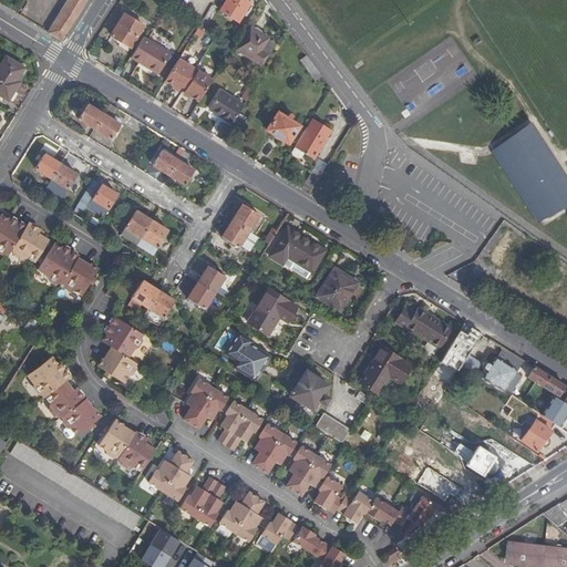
[(68,0),(48,33),(61,41),(86,0),(68,0)]
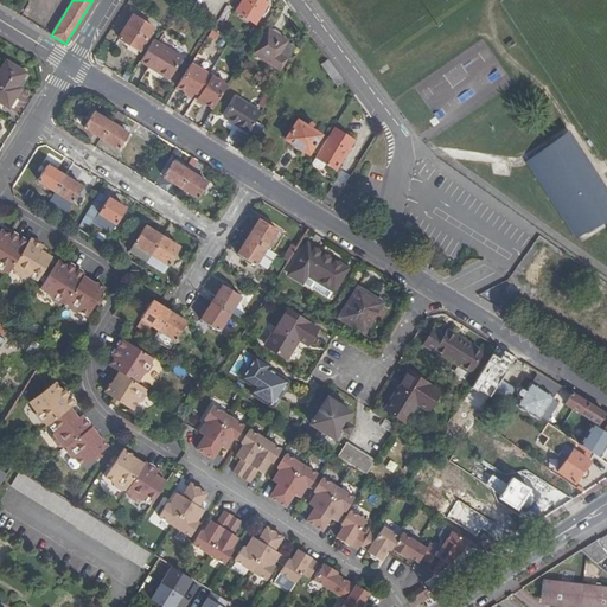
[(256,24),(268,4),(262,0),(242,0),(236,11),(256,24)]
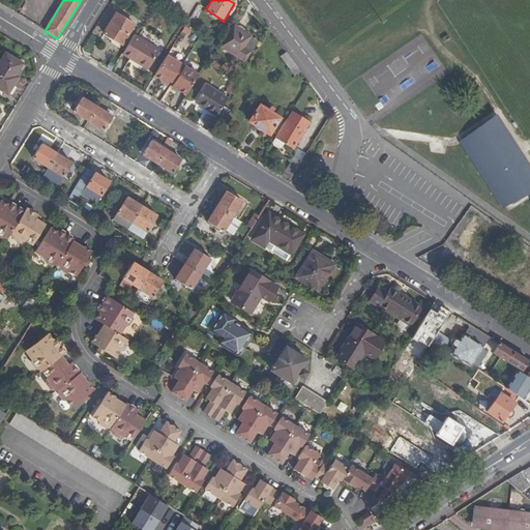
[(134,24),(116,13),(104,33),(113,39),(121,45),(134,24)]
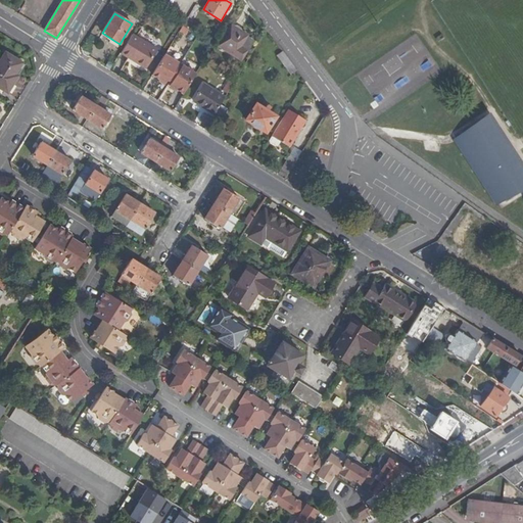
[(185,34),(188,29),(183,26),(180,31),(185,34)]
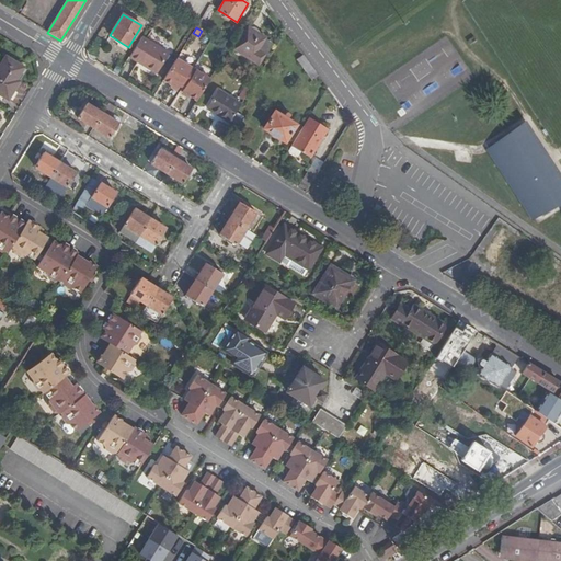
[(259,64),(270,45),(263,41),(265,38),(259,34),(255,30),(250,29),(249,27),(235,49),(259,64)]
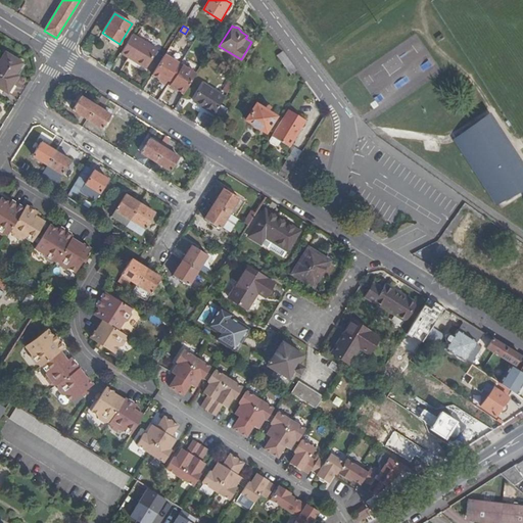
[(157,50),(132,34),(121,53),(146,69),(157,50)]
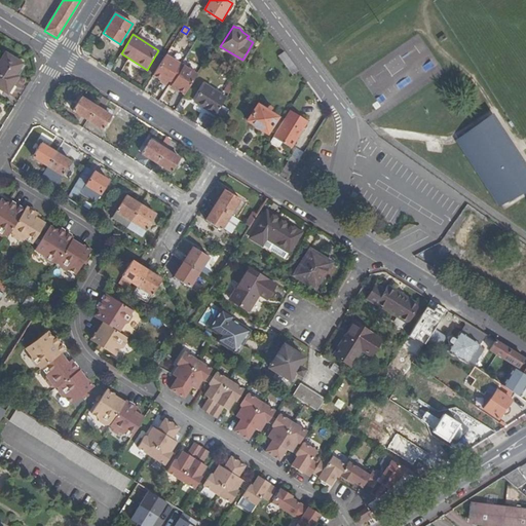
[(112,39),(110,42),(118,47),(120,44),(112,39)]
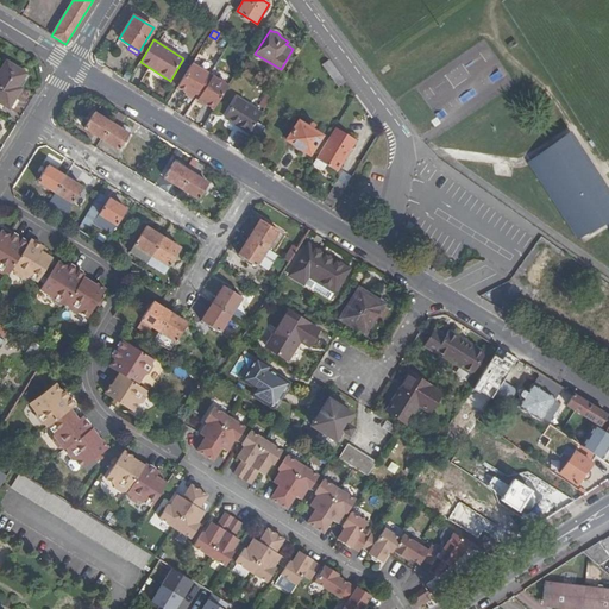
[(346,81),(330,60),(322,64),(339,87),(346,81)]
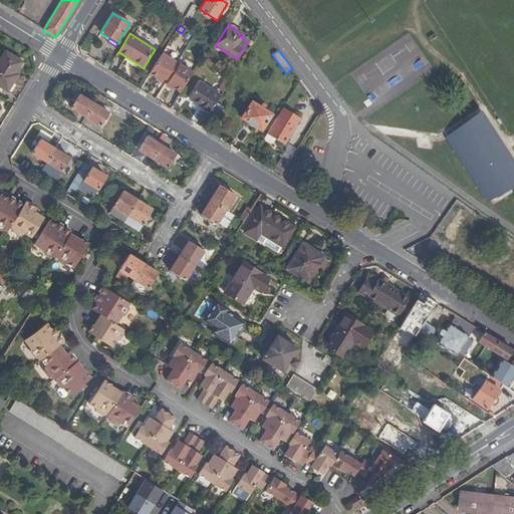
[(0,86),(6,90),(17,72),(23,62),(4,51),(0,57),(0,86)]
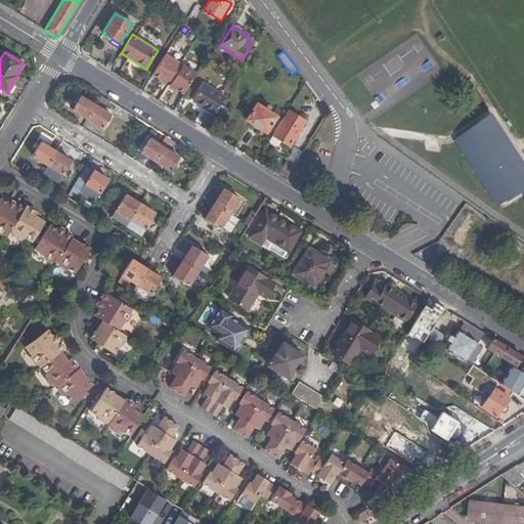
[(179,63),(165,54),(153,75),(167,83),(169,80),(170,81),(172,82),(170,85),(184,94),(197,74),(182,66),(180,64),(179,63)]
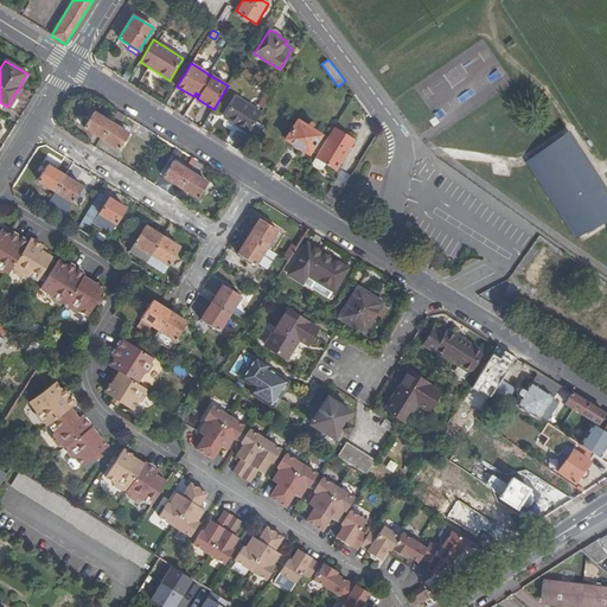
[(453,88),(471,76),(461,63),(443,75),(453,88)]
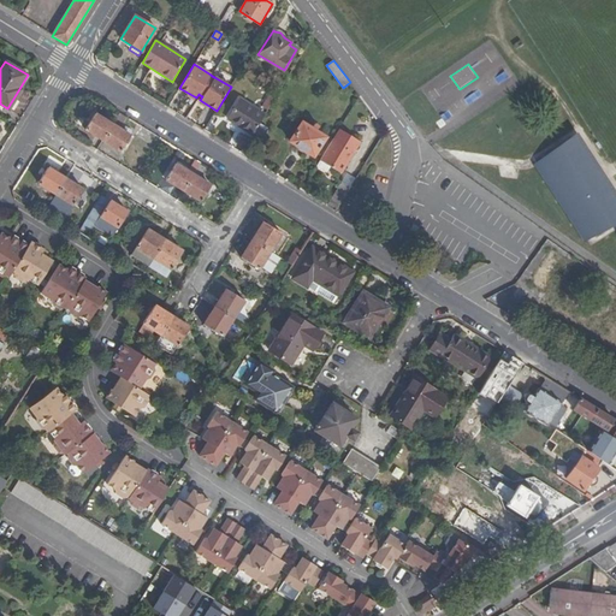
[(24,89),(21,87),(7,108),(11,111),(24,89)]
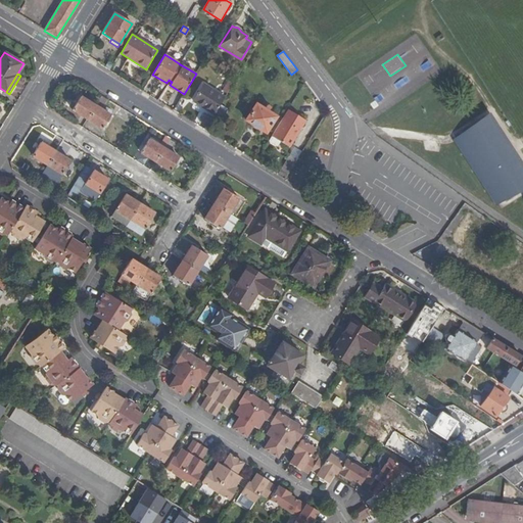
[(237,78),(233,75),(223,91),(227,94),(237,78)]
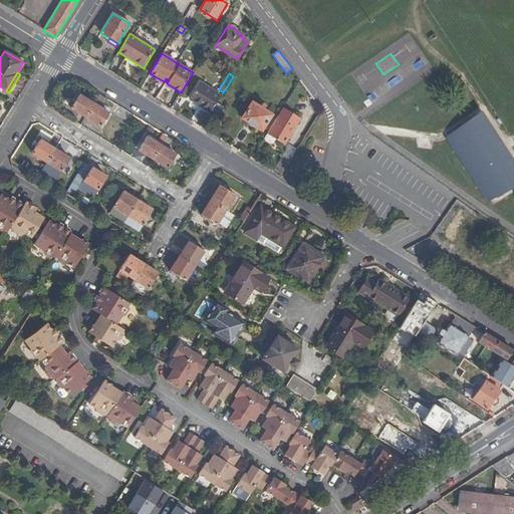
[(217,102),(221,95),(200,83),(190,99),(211,112),(217,102)]
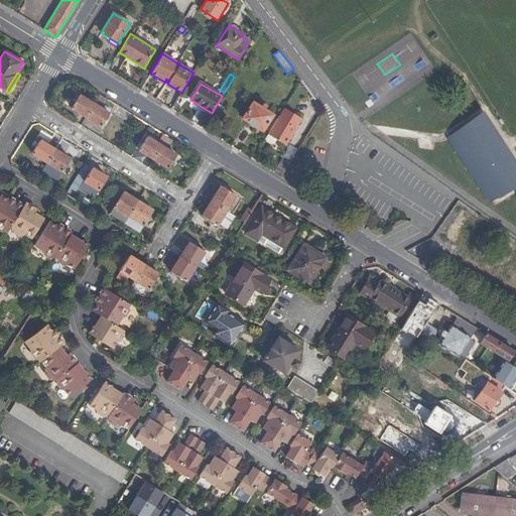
[(88,99),(95,103),(99,97),(92,93),(88,99)]
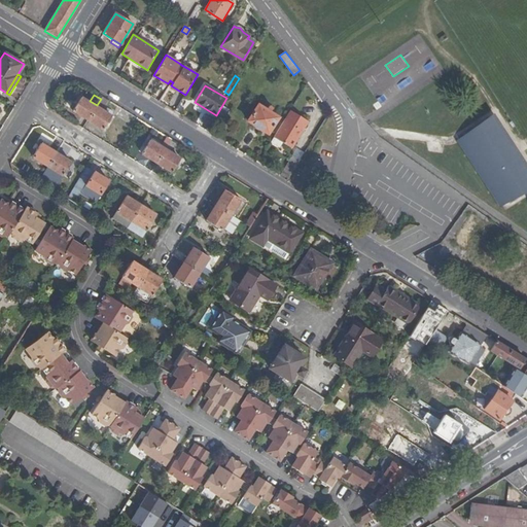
[(101,99),(97,105),(96,106),(89,119),(103,129),(111,116),(102,110),(108,100),(102,96),(101,99)]
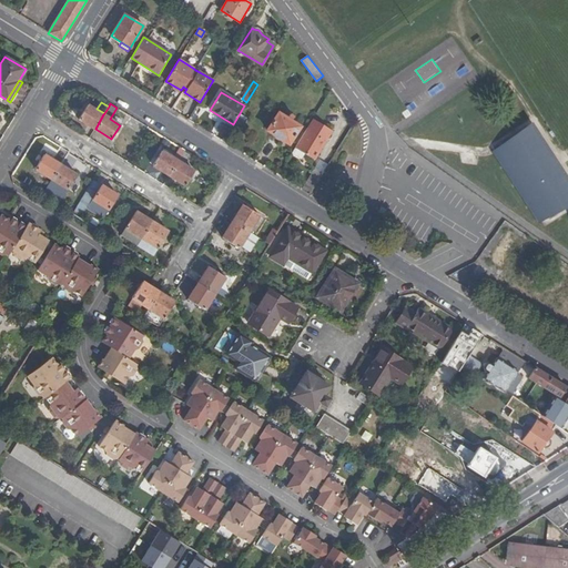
[(95,129),(103,114),(88,105),(79,119),(95,129)]
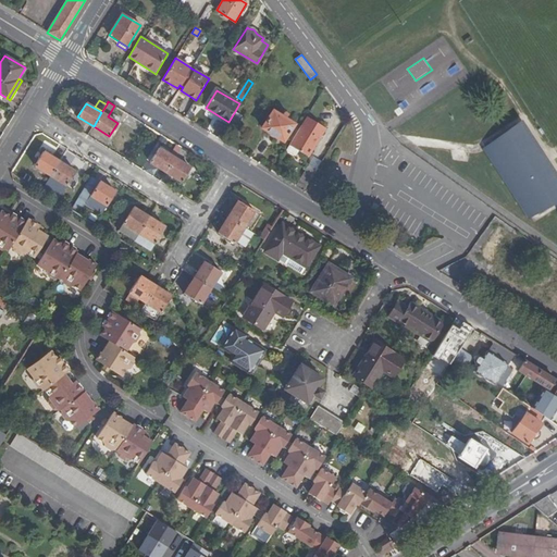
[(284,141),(295,124),(273,110),(262,127),(284,141)]
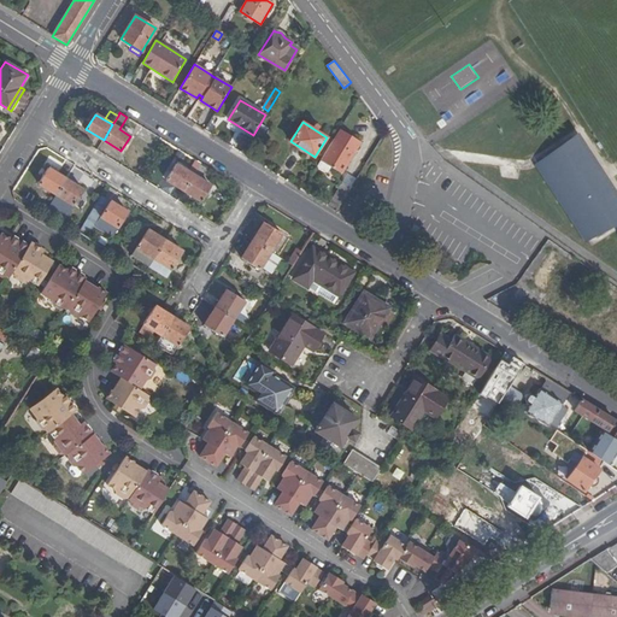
[(250,158),(268,128),(260,123),(253,135),(242,153),(250,158)]
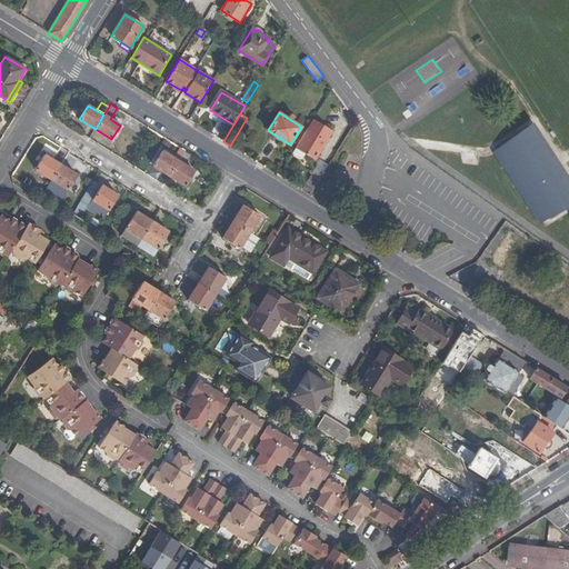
[(316,160),(333,131),(313,119),(296,148),(306,155),(316,160)]
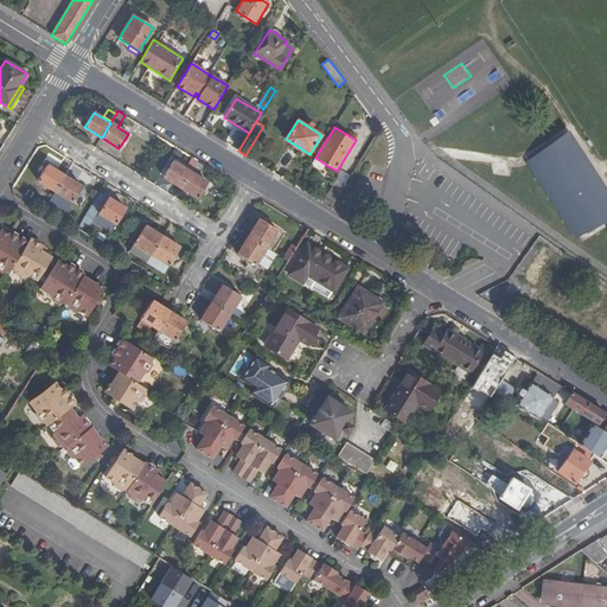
[(589,170),(568,136),(530,161),(577,235),(606,215),(606,196),(596,179),(581,189),(575,179),(589,170)]
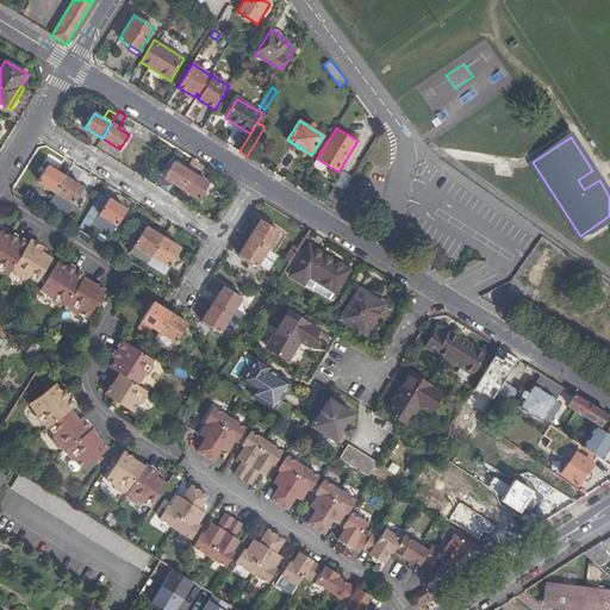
[(315,165),(324,170),(328,166),(317,159),(315,165)]
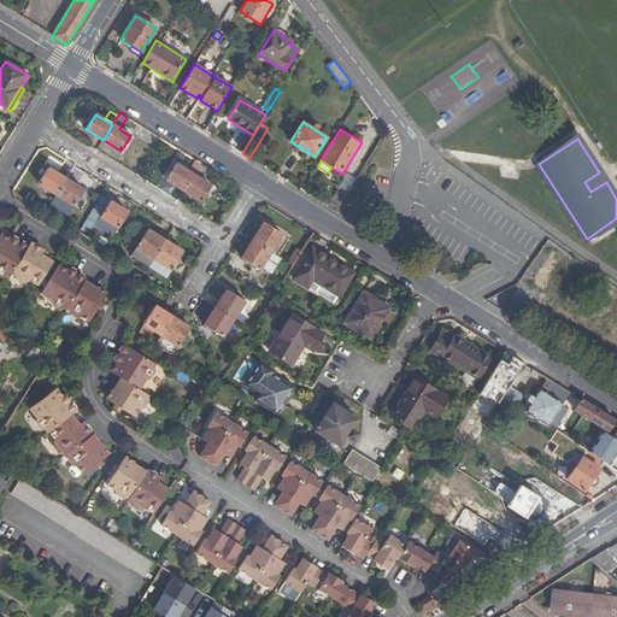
[(194,175),(184,191),(201,201),(211,186),(200,180),(207,168),(201,163),(194,175)]
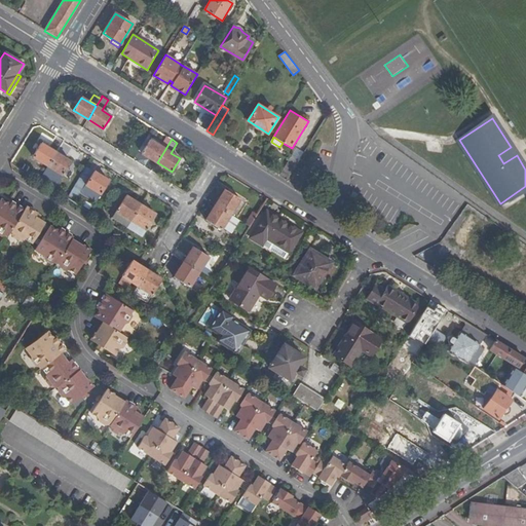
[(157,162),(165,149),(150,140),(142,153),(157,162)]
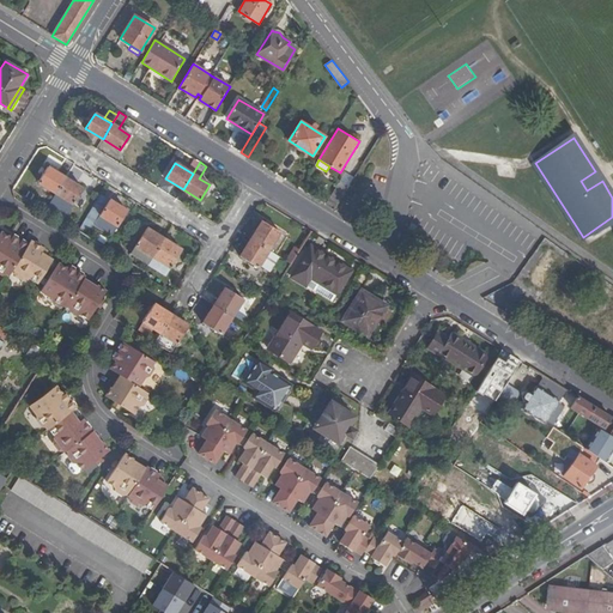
[(56,194),(66,178),(48,167),(38,182),(56,194)]
